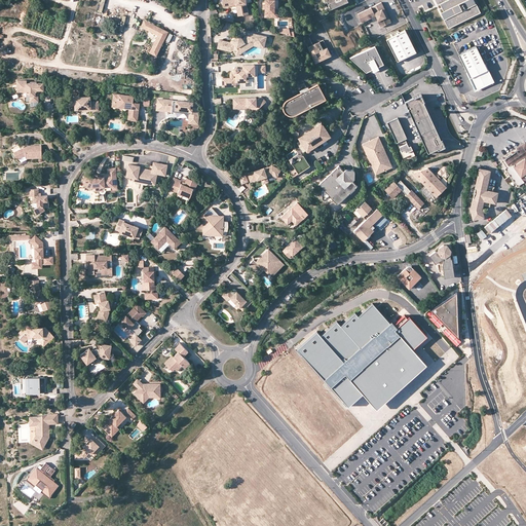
[(245,0),(221,0),(223,7),(236,5),(238,15),(248,13),(245,0)]
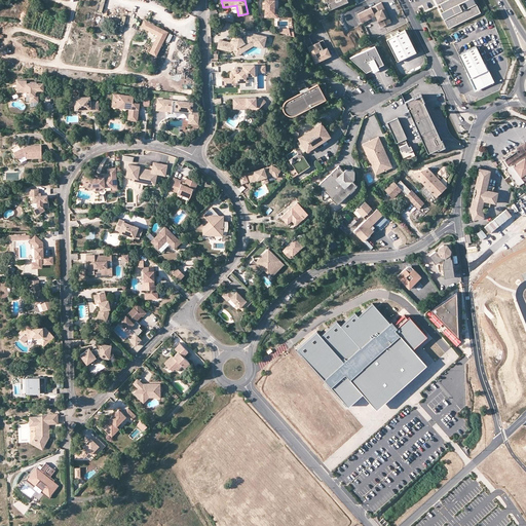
[(273,13),(273,9),(273,0),(264,0),(265,4),(264,8),(264,16),(271,17),(271,13),(273,13)]
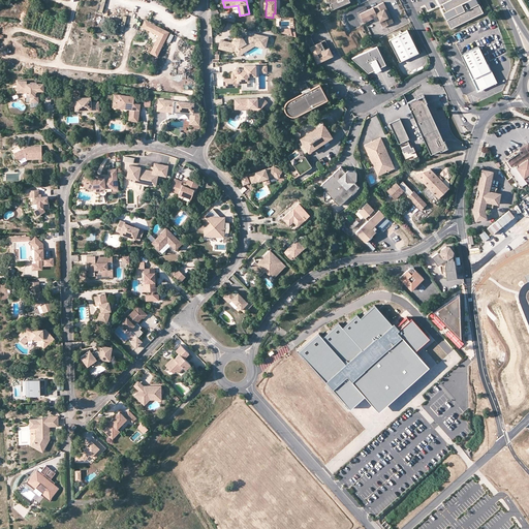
[(328,0),(333,10),(349,2),(348,0),(328,0)]
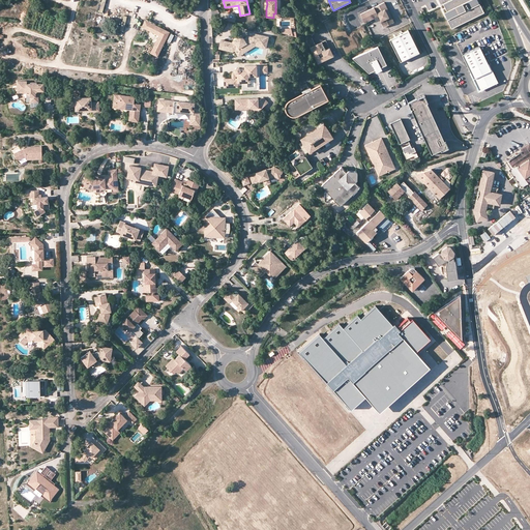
[(452,0),(441,5),(445,13),(448,20),(445,22),(449,31),(482,15),(478,5),(475,6),(472,0),(452,0)]
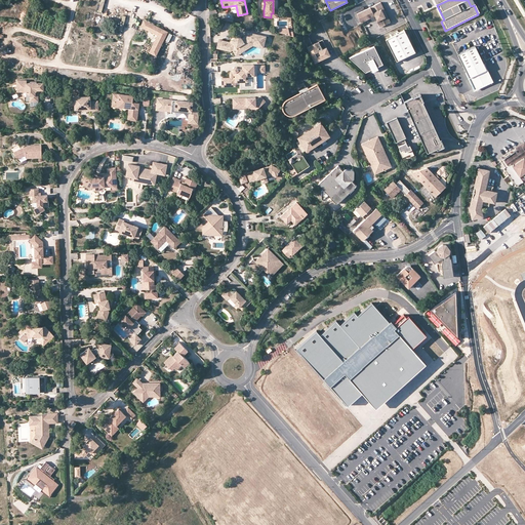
[(380,3),(377,4),(388,24),(390,23),(380,3)]
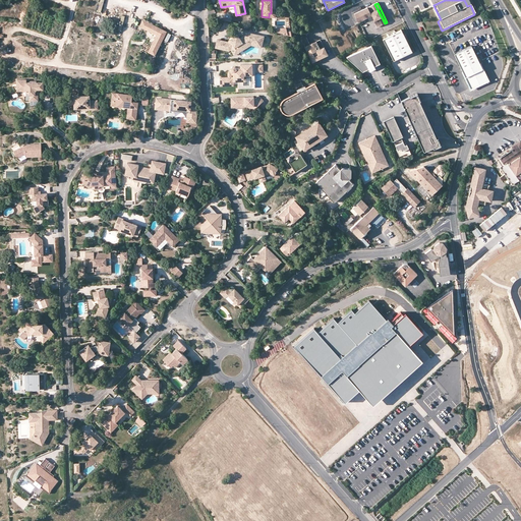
[(374,4),(353,15),(358,23),(370,16),(377,27),(385,23),(374,4)]
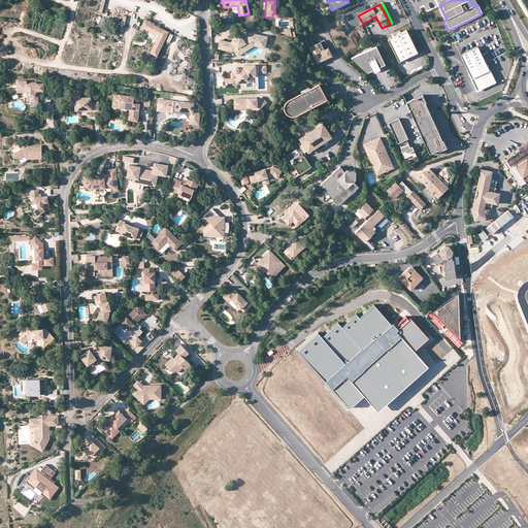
[(169,32),(144,19),(140,26),(158,35),(149,52),(157,56),(169,32)]
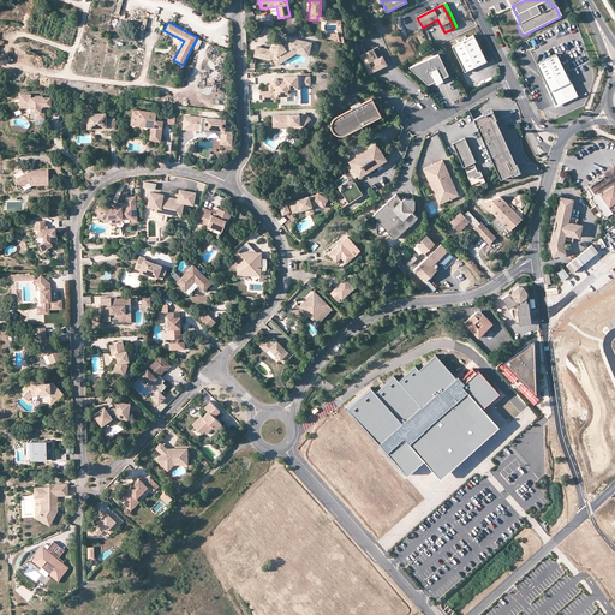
[(473,37),(452,48),(465,73),(487,63),(473,37)]
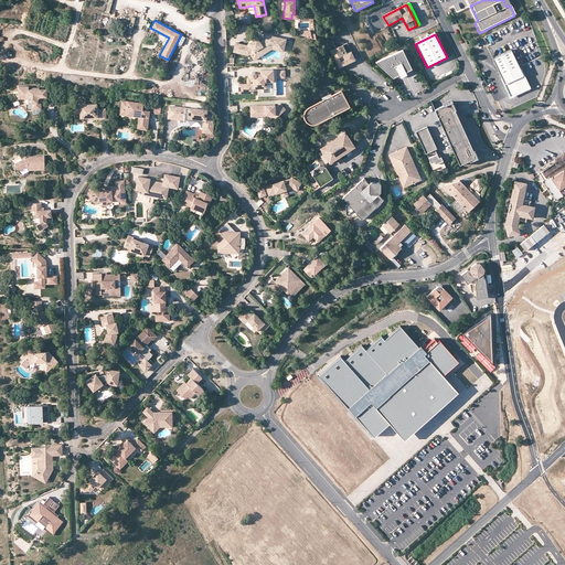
[(270,39),(266,38),(259,41),(257,38),(255,39),(251,41),(248,42),(249,44),(248,45),(235,42),(233,51),(247,54),(249,53),(254,51),(257,52),(269,44),(269,43),(275,45),(277,48),(277,51),(283,52),(286,41),(270,36),(270,39)]
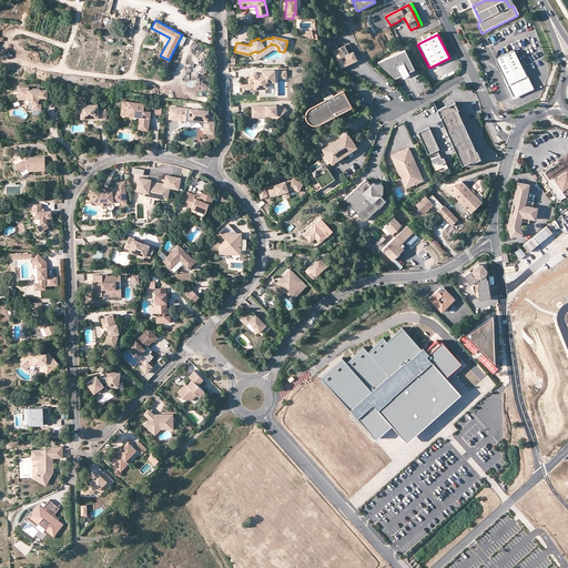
[(334,41),(330,42),(332,52),(341,69),(357,61),(353,52),(348,54),(345,46),(337,49),(334,41)]
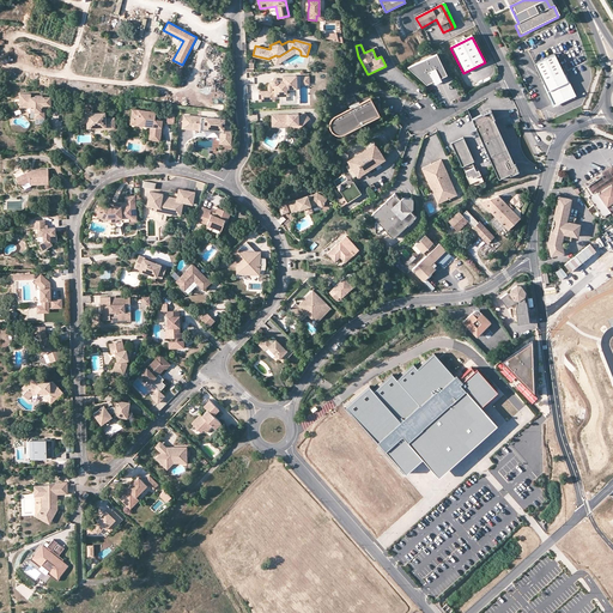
[(293,53),(301,55),(301,52),(298,49),(292,47),(292,48),(279,56),(275,55),(271,58),(274,65),(293,53)]
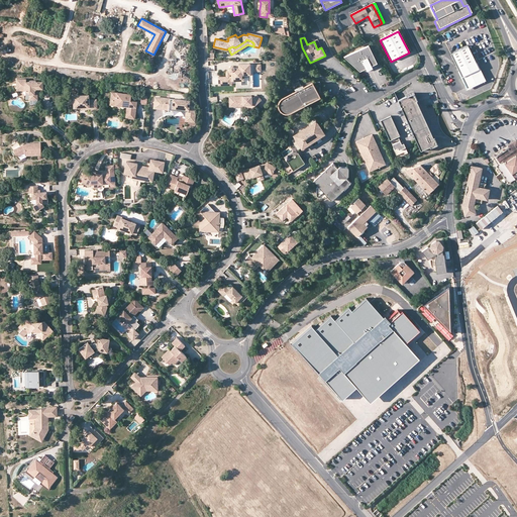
[(377,64),(368,45),(343,58),(359,72),(367,69),(363,61),(367,59),(371,67),(377,64)]
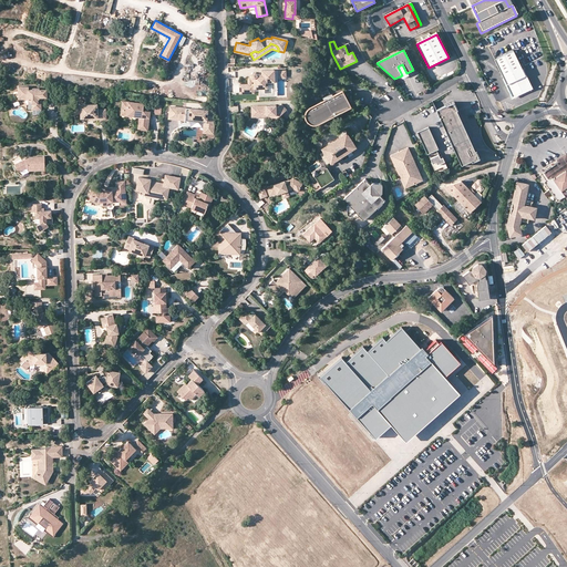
[(513,51),(494,60),(503,76),(522,69),(513,51)]
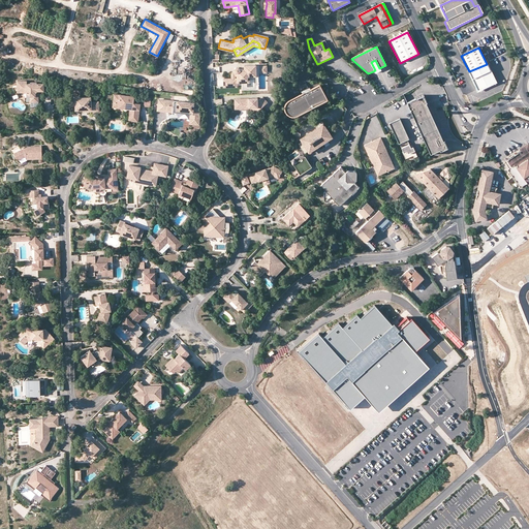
[(380,70),(379,68),(375,60),(371,62),(375,70),(376,72),(380,70)]
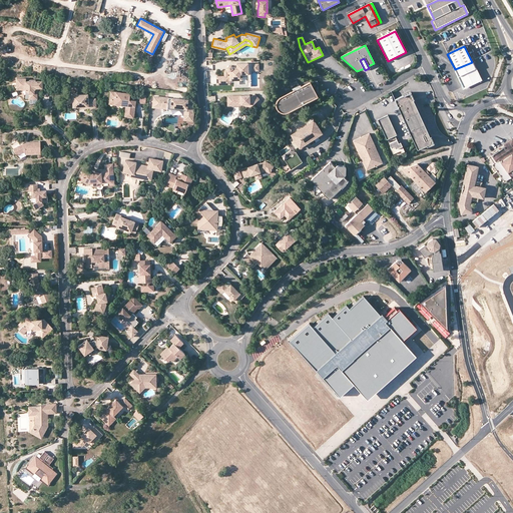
[(229,74),(216,75),(216,83),(229,82),(229,78),(233,78),(238,78),(241,78),(241,72),(247,72),(247,62),(236,62),(236,66),(231,66),(231,65),(230,64),(228,64),(227,65),(227,67),(228,69),(229,69),(229,74)]
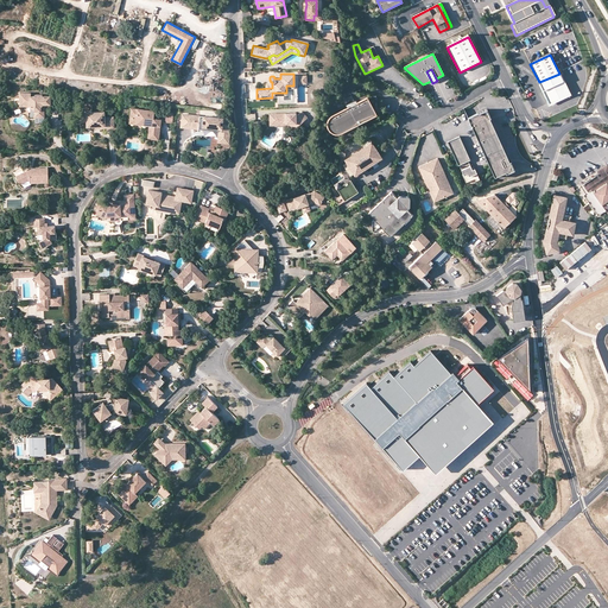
[(569,95),(559,74),(539,82),(549,105),(569,95)]
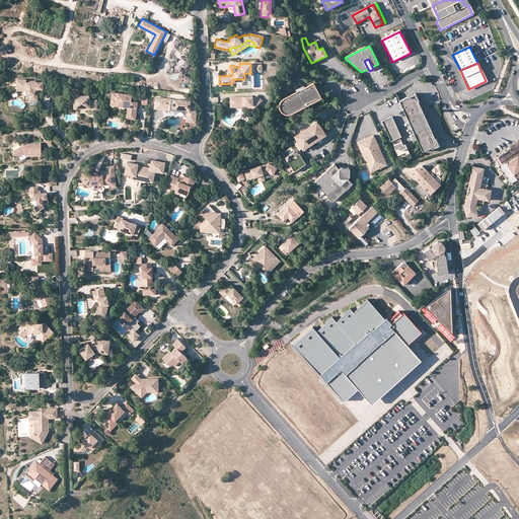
[(241,84),(241,79),(236,79),(236,86),(253,86),(253,73),(250,73),(244,73),(244,76),(248,76),(249,83),(241,84)]
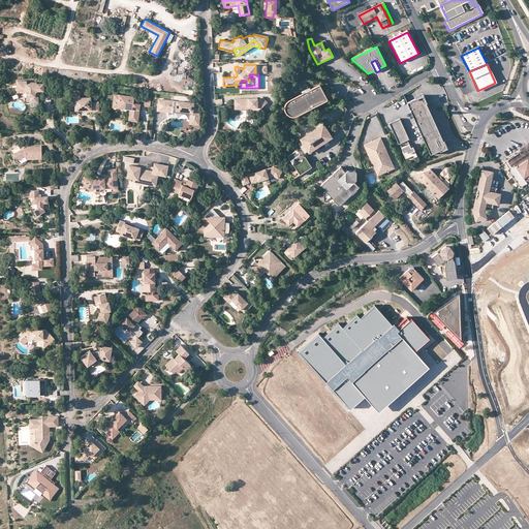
[(26,88),(26,92),(30,96),(30,101),(38,101),(38,94),(39,94),(41,92),(41,91),(43,91),(43,84),(36,84),(36,82),(30,82),(30,84),(27,84),(27,81),(17,81),(17,88),(26,88)]
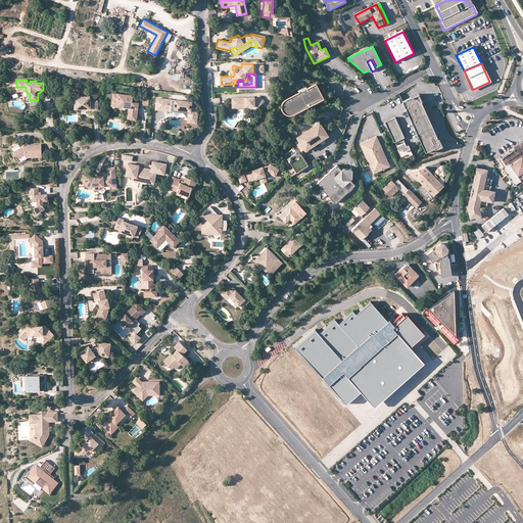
[(323,98),(315,83),(284,99),(283,100),(282,101),(281,103),(281,104),(281,106),(281,107),(281,109),(282,110),(283,111),(284,112),(285,113),(287,114),(288,114),(290,114),(291,114),(323,98)]
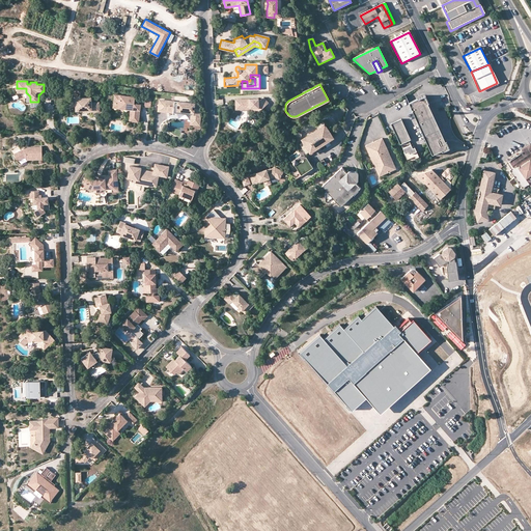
[(124,98),(124,95),(114,94),(113,102),(118,103),(118,106),(130,107),(131,108),(130,110),(129,120),(138,122),(140,107),(136,107),(134,104),(134,103),(135,96),(130,96),(130,99),(124,98)]
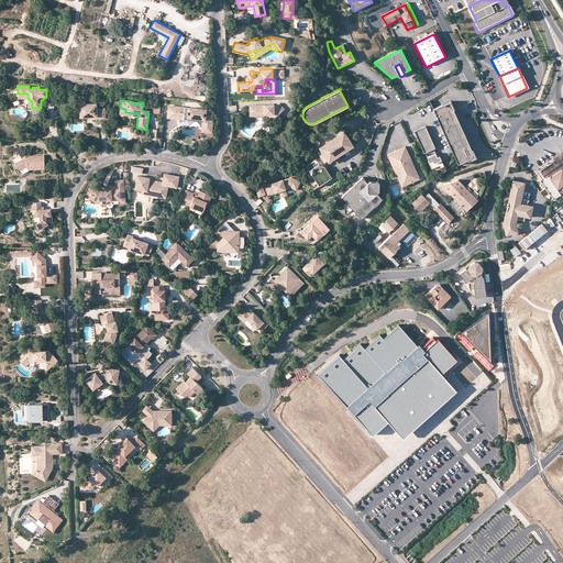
[(451,101),(433,110),(444,134),(460,124),(453,110),(455,110),(451,101)]
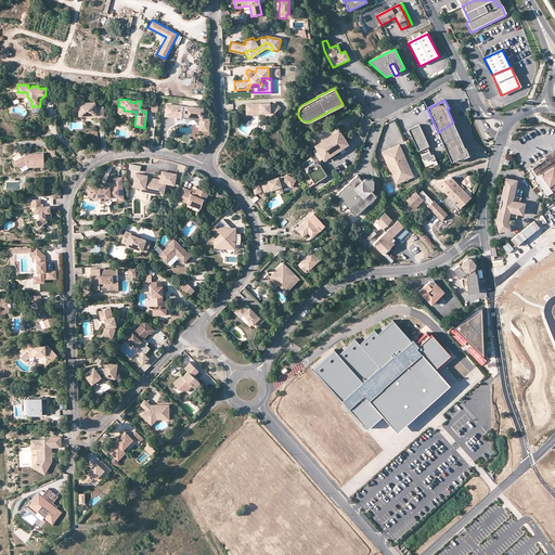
[(270,103),(265,103),(265,104),(261,104),(261,103),(247,103),(247,108),(254,108),(254,112),(265,112),(269,117),(281,107),(275,101),(271,105),(270,103)]
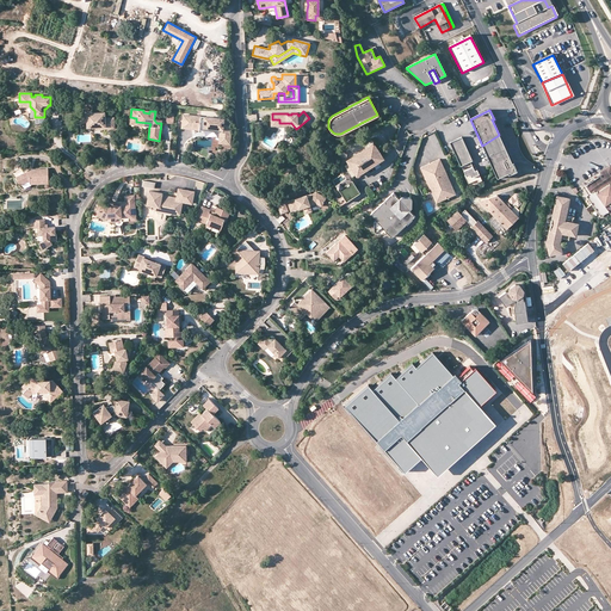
[(104,112),(86,113),(87,122),(87,127),(96,127),(99,127),(99,129),(115,128),(115,117),(105,118),(104,112)]
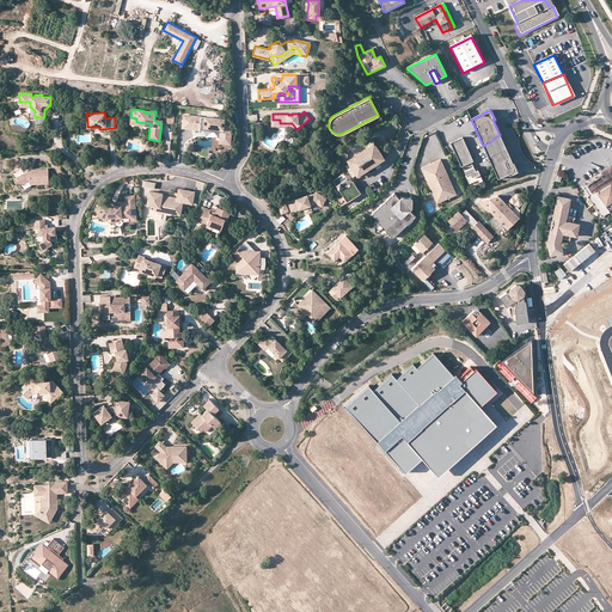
[(273,120),(273,114),(271,114),(271,126),(292,126),(295,130),(297,129),(292,123),(280,123),(280,120),(273,120)]
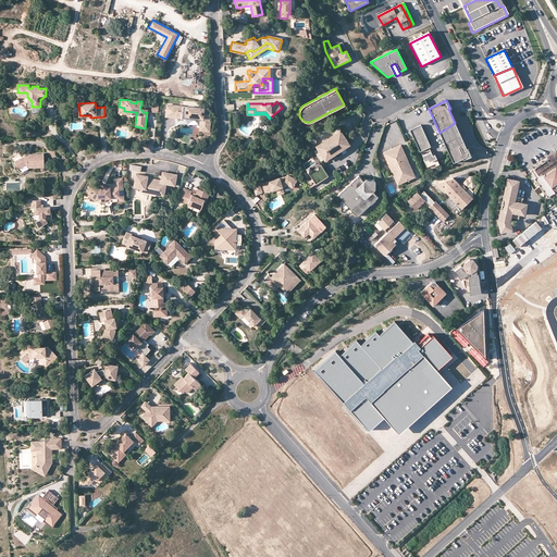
[(210,123),(208,114),(203,114),(203,109),(168,104),(165,115),(182,118),(183,114),(186,115),(186,118),(192,119),(193,116),(202,118),(202,120),(201,130),(209,131),(210,123)]
